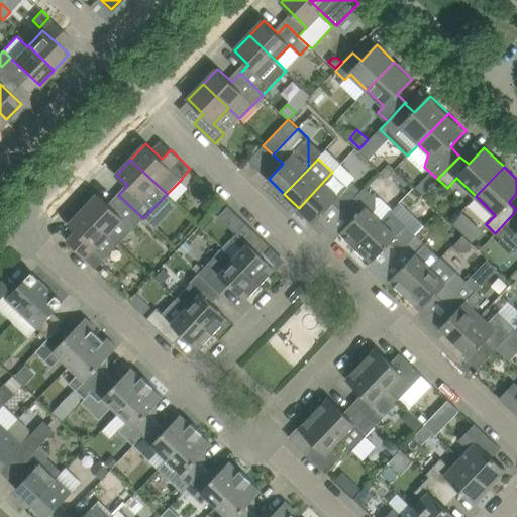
[(334,202),(343,211),(366,187),(355,177),(347,186),(332,172),(299,208),(314,223),(334,202)]
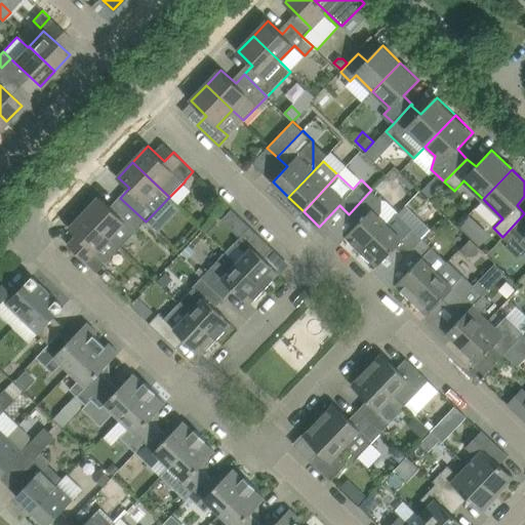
[(435,191),(428,184),(421,191),(429,197),(435,191)]
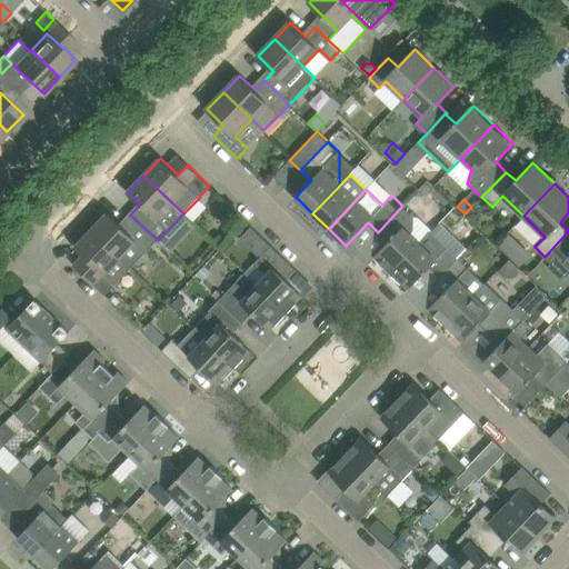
[(402,206),(378,232),(388,242),(376,256),(381,261),(380,262),(391,272),(420,242),(410,232),(412,230),(411,215),(402,206)]
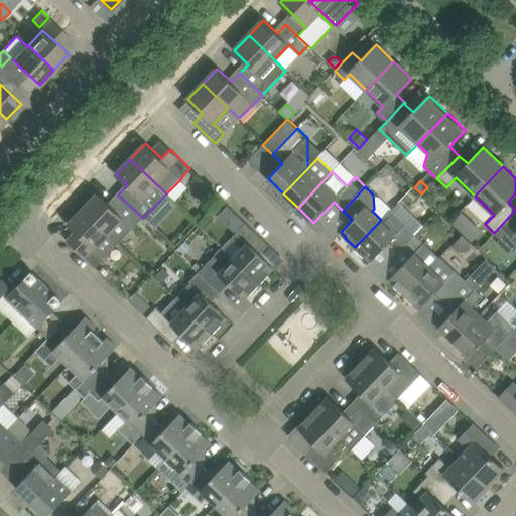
[(98,192),(83,209),(119,243),(120,243),(110,233),(123,218),(134,228),(143,218),(118,195),(109,204),(98,192)]
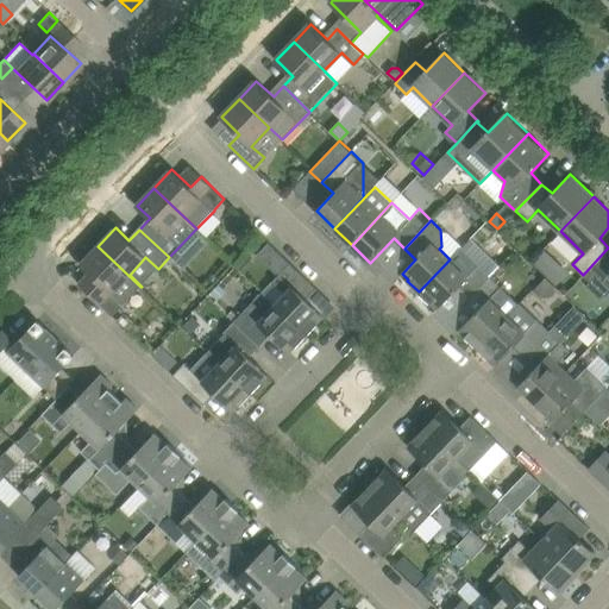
[(124,305),(140,287),(98,246),(81,264),(100,282),(89,294),(113,315),(124,305)]
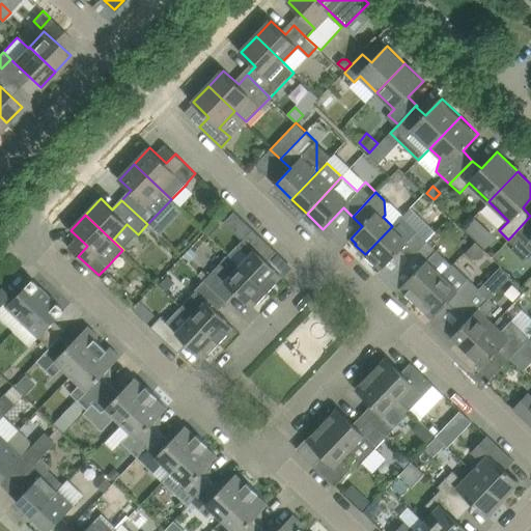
[(530,261),(530,216),(508,240),(514,246),(521,241),(530,250),(530,254),(527,258),(530,261)]
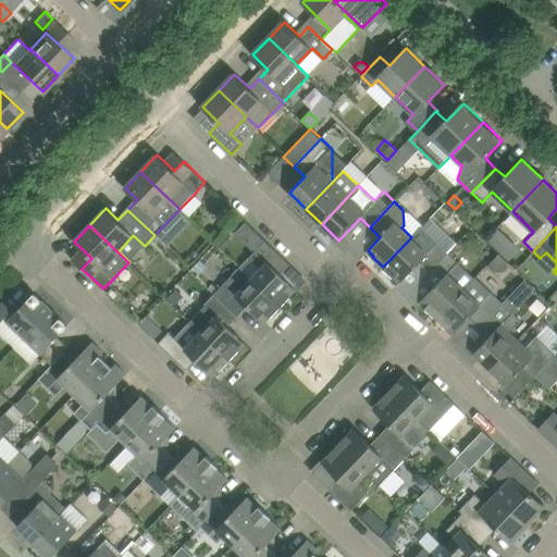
[(420,262),(430,271),(448,252),(432,236),(421,227),(411,237),(383,267),(394,277),(395,276),(400,282),(420,262)]
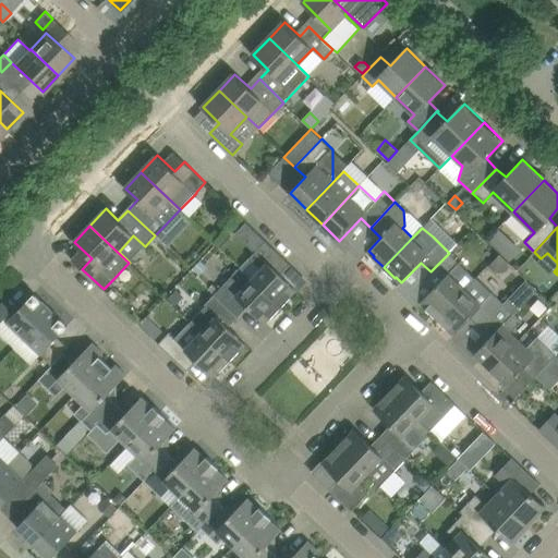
[(487,241),(500,254),(512,241),(499,228),(487,241)]
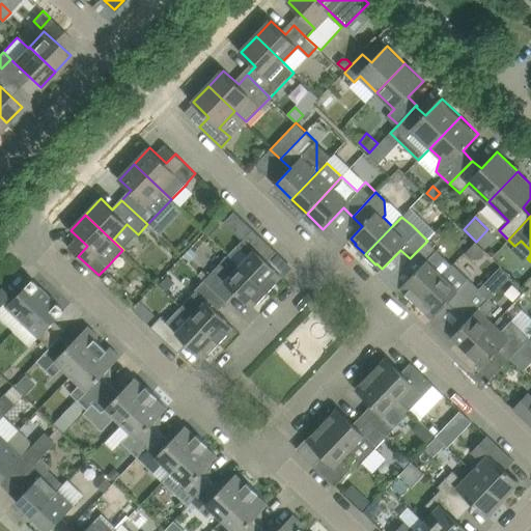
[(214,238),(222,228),(216,223),(207,232),(214,238)]
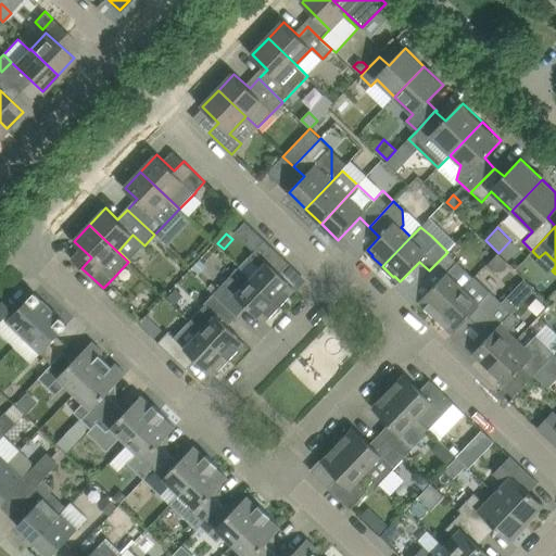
[(240,266),(280,305),(291,294),(290,294),(295,288),(279,273),(289,263),(265,240),(249,256),(261,268),(252,277),(240,266)]
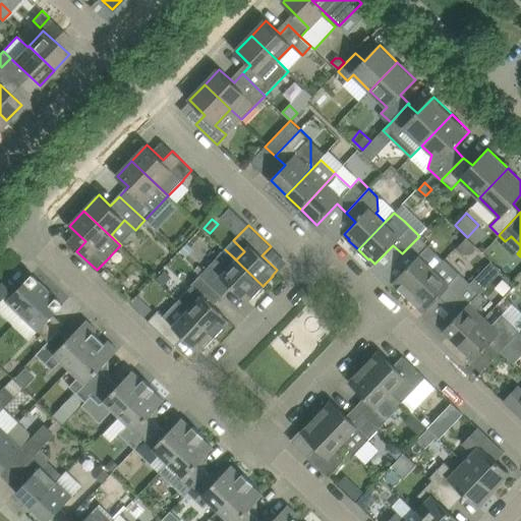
[(436,252),(419,236),(402,253),(412,263),(394,282),(399,287),(399,288),(409,297),(444,261),(436,252)]
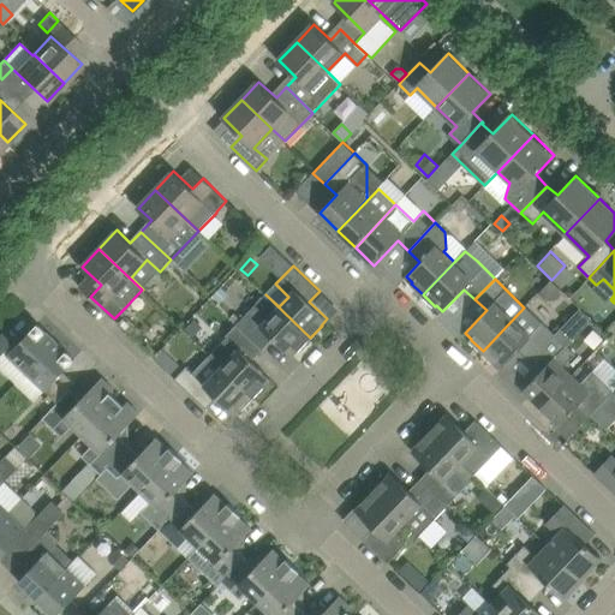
[(222,287),(214,296),(220,303),(228,294),(222,287)]
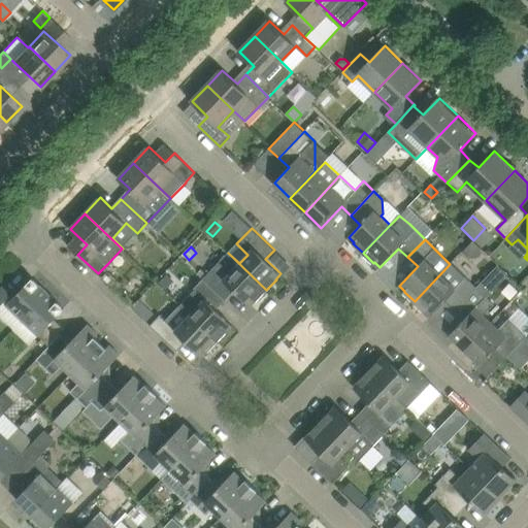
[(212,268),(203,278),(226,300),(235,290),(251,305),(256,300),(257,300),(266,290),(228,253),(212,268)]
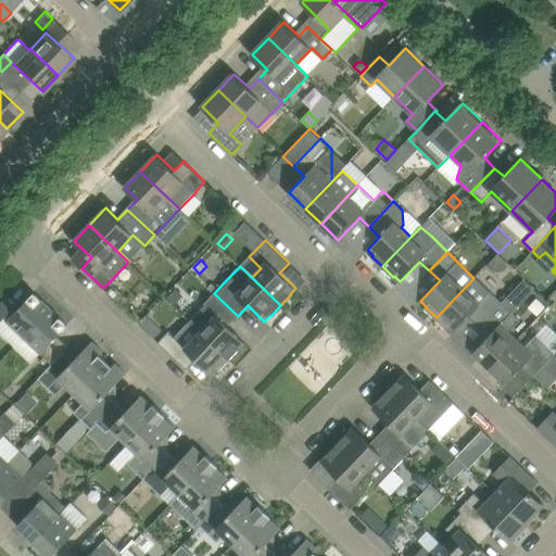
[(469,316),(479,326),(502,302),(491,291),(490,292),(475,277),(474,278),(437,317),(447,328),(447,327),(453,332),(469,316)]
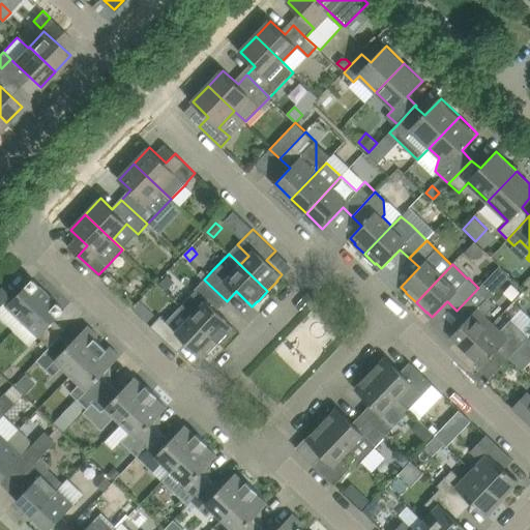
[(500,265),(493,273),(503,283),(510,275),(500,265)]
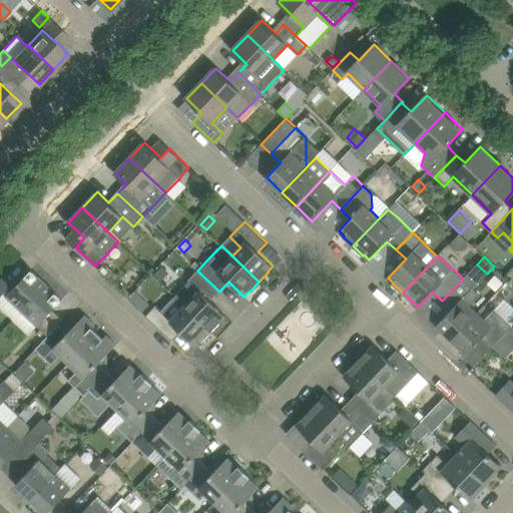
[(99,270),(112,282),(118,276),(104,264),(99,270)]
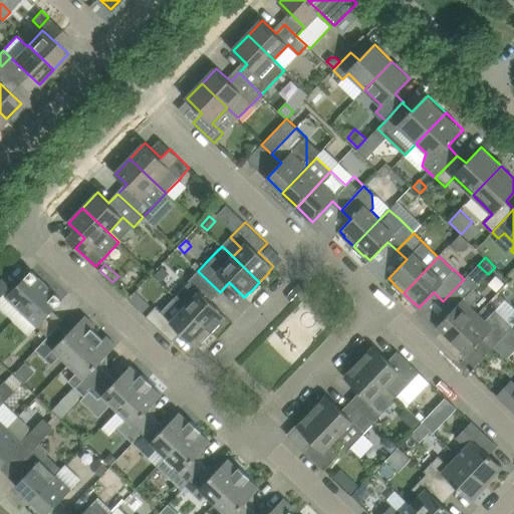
[(163,267),(155,275),(161,281),(169,273),(163,267)]
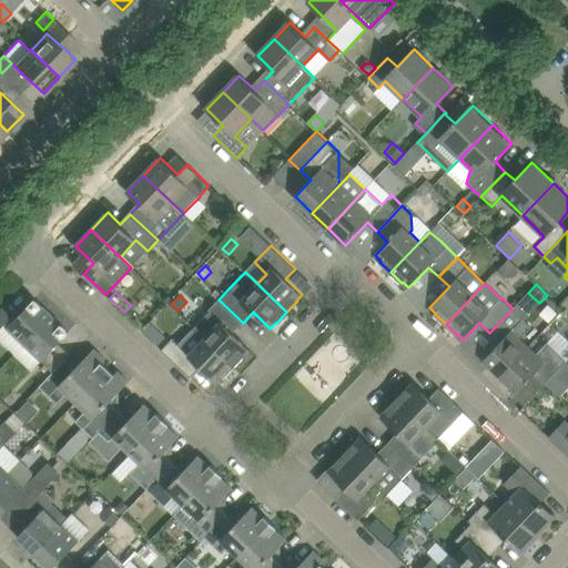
[(0,330),(4,325),(24,344),(52,315),(36,298),(16,318),(4,307),(0,312),(0,330)]
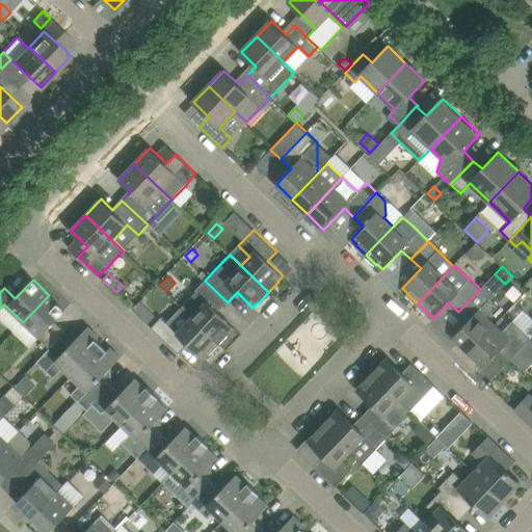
[(182,308),(192,317),(219,343),(230,333),(229,333),(234,327),(218,312),(228,302),(205,281),(195,290),(196,292),(182,308)]
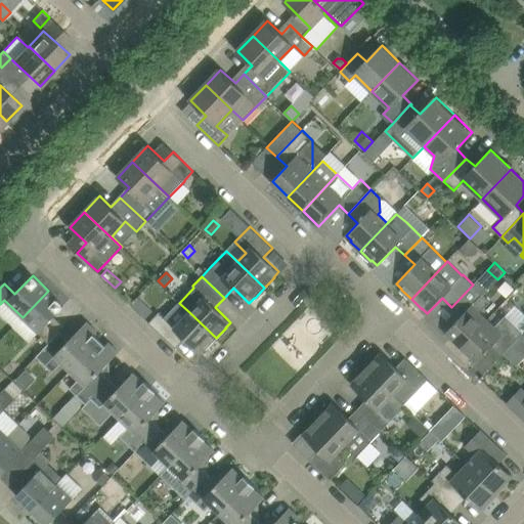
[(451,337),(462,346),(487,319),(480,312),(490,301),(489,300),(483,295),(473,285),(451,307),(462,316),(446,332),(451,337)]
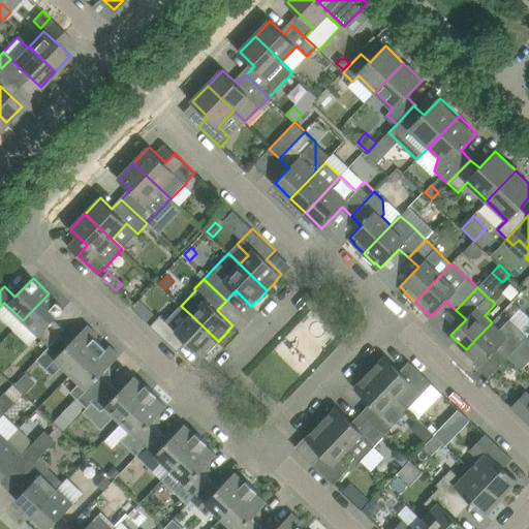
[(64,309),(49,293),(23,320),(50,346),(61,334),(65,330),(55,319),(64,309)]
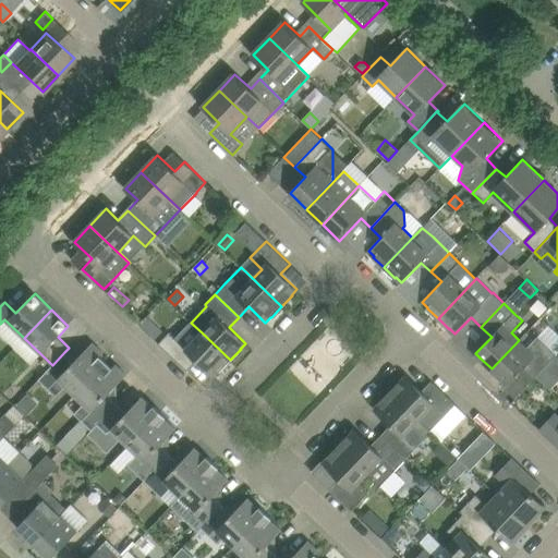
[(148,317),(140,325),(156,340),(164,331),(148,317)]
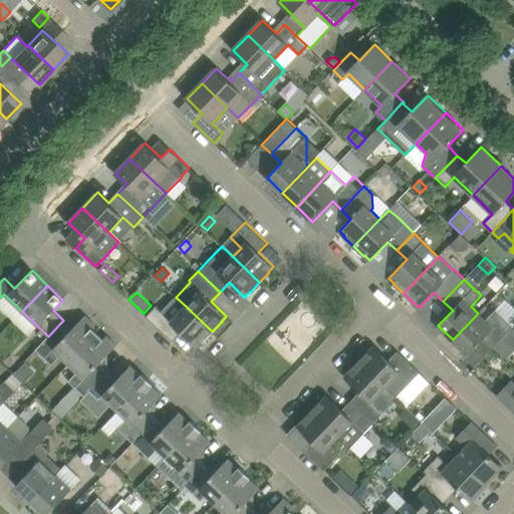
[(157,306),(147,316),(173,341),(182,331),(197,346),(202,341),(203,341),(212,331),(186,306),(172,320),(157,306)]
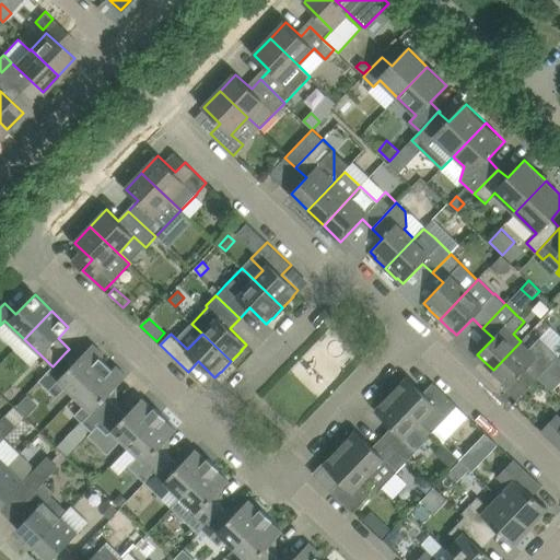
[(528,349),(521,341),(493,370),(511,386),(526,370),(536,380),(559,356),(540,337),(528,349)]
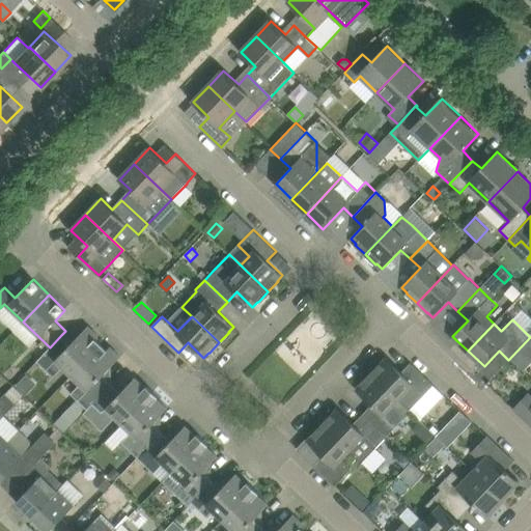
[(71,344),(61,335),(50,347),(37,361),(54,376),(63,367),(72,375),(101,344),(95,339),(99,335),(88,326),(71,344)]
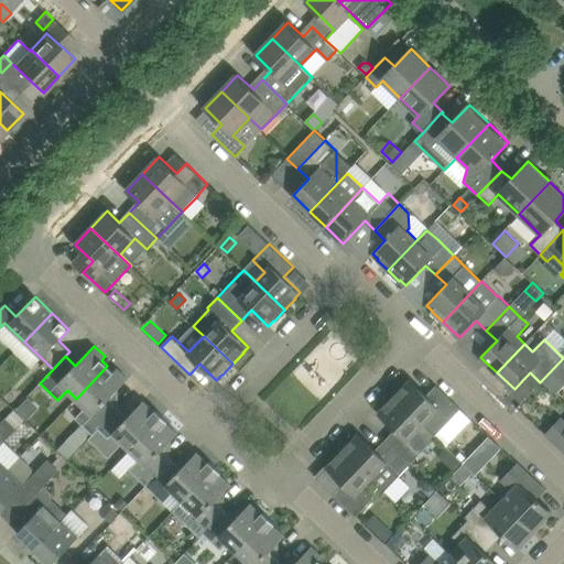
[(76,418),(94,434),(119,408),(109,399),(128,379),(117,368),(114,371),(107,366),(76,399),(85,408),(76,418)]
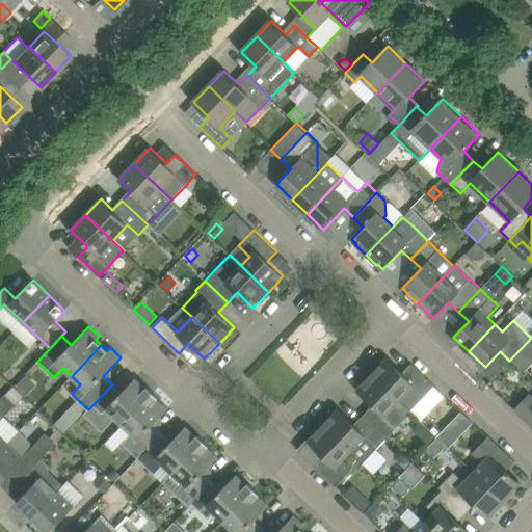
[(381,363),(371,373),(411,411),(410,410),(435,386),(411,363),(402,373),(388,358),(382,364),(381,363)]
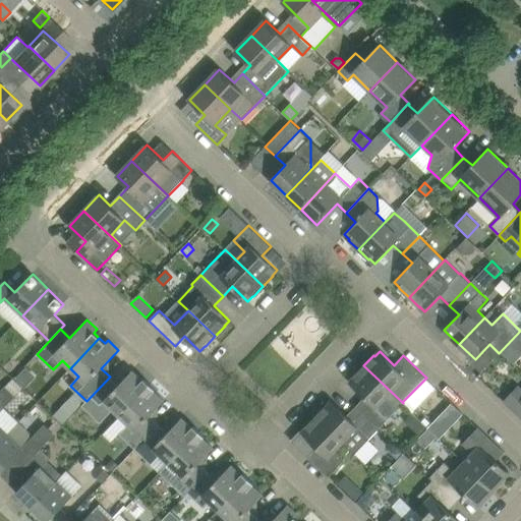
[(403,403),(363,365),(354,375),(354,377),(349,382),(365,397),(356,406),(380,428),(403,403)]
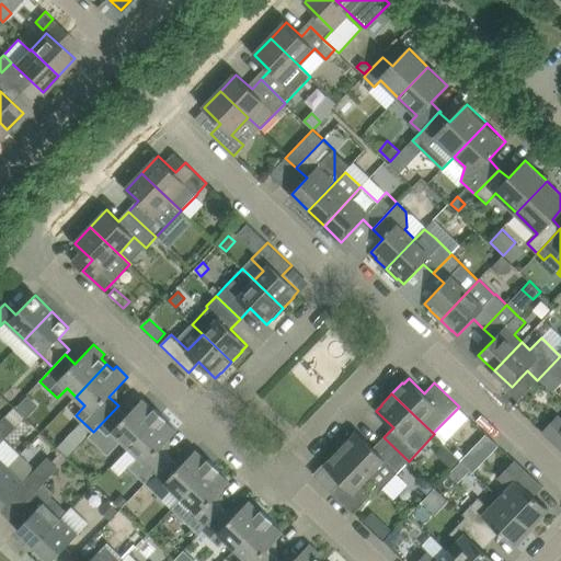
[(123,442),(129,447),(161,413),(156,408),(153,409),(142,399),(128,414),(118,405),(93,432),(89,436),(109,456),(123,442)]
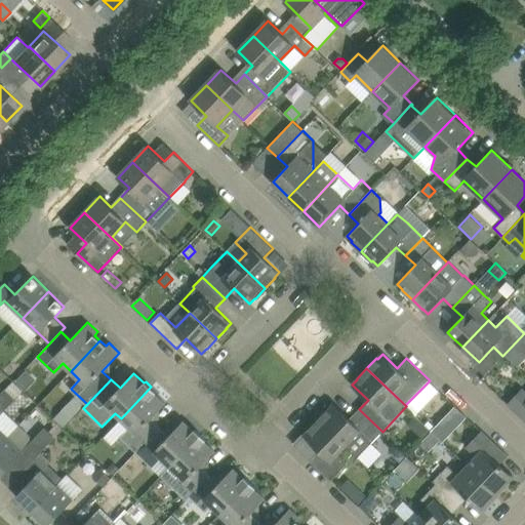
[(151,387),(121,418),(130,428),(121,438),(136,452),(160,427),(152,418),(166,404),(156,394),(157,392),(151,387)]
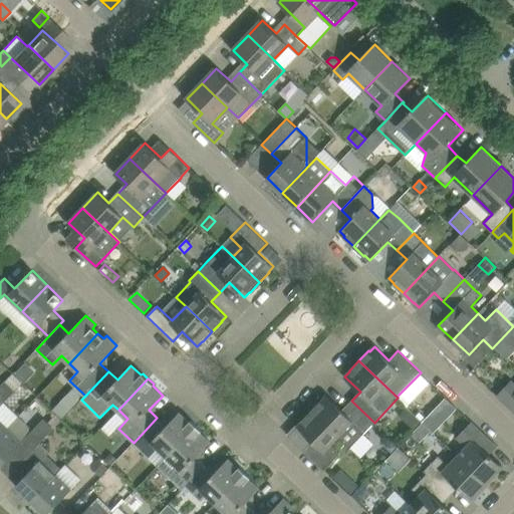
[(513,382),(511,379),(497,395),(497,396),(513,411),(513,382)]
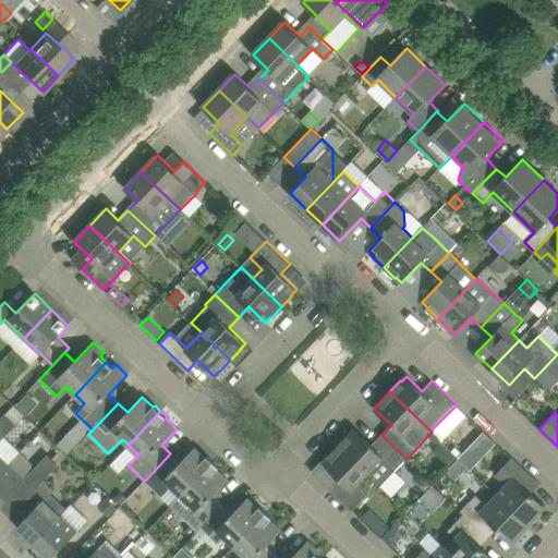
[(463,474),(496,439),(483,428),(451,463),(463,474)]
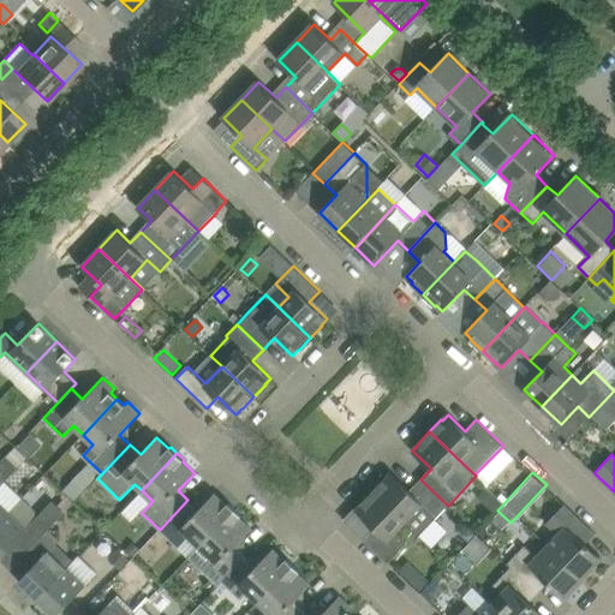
[(384,478),(372,490),(419,536),(437,519),(436,518),(448,506),(421,479),(410,490),(392,473),(386,479),(384,478)]
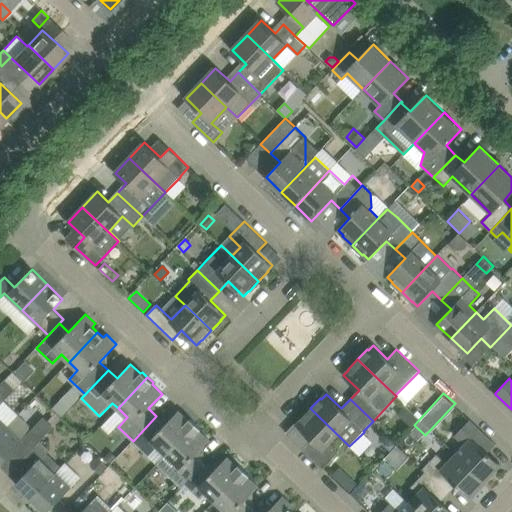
[(63,417),(69,410),(59,401),(53,407),(63,417)]
